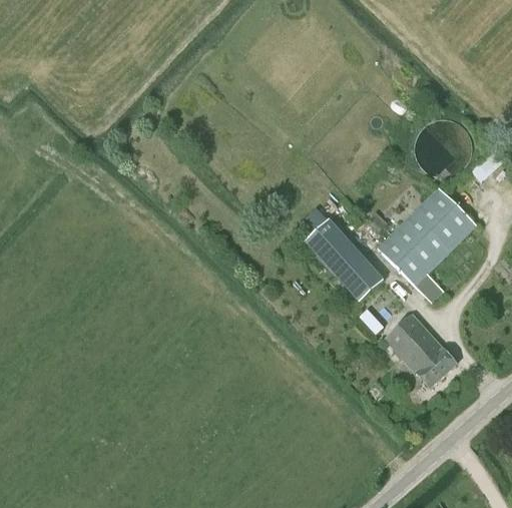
[(469,147),(469,146),(468,139),(466,134),(463,128),(460,125),(456,121),(451,118),(441,116),(436,116),(429,117),(422,120),(418,123),(414,128),(411,133),(409,138),(408,144),(408,150),(410,155),(412,161),(416,166),(421,171),(426,174),(434,176),(437,176),(443,176),(449,174),(455,171),(459,168),(463,164),(466,159),(468,153),(469,147)]
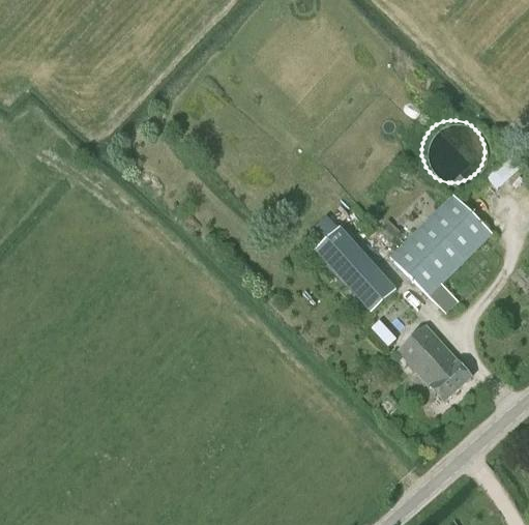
[(492,231),(453,193),(390,256),(446,311),(458,298),(441,282),(492,231)]
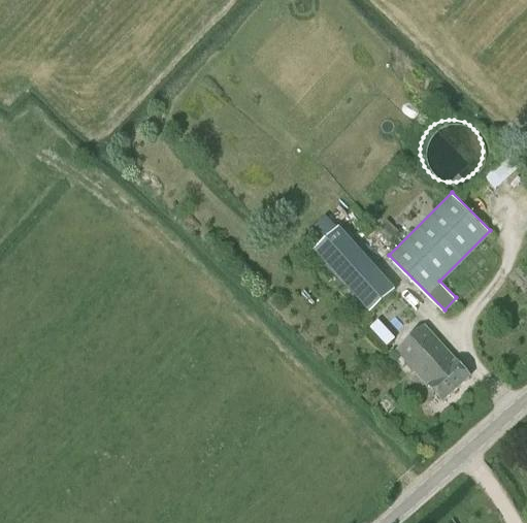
[(395,289),(338,226),(314,248),(370,311),(395,289)]
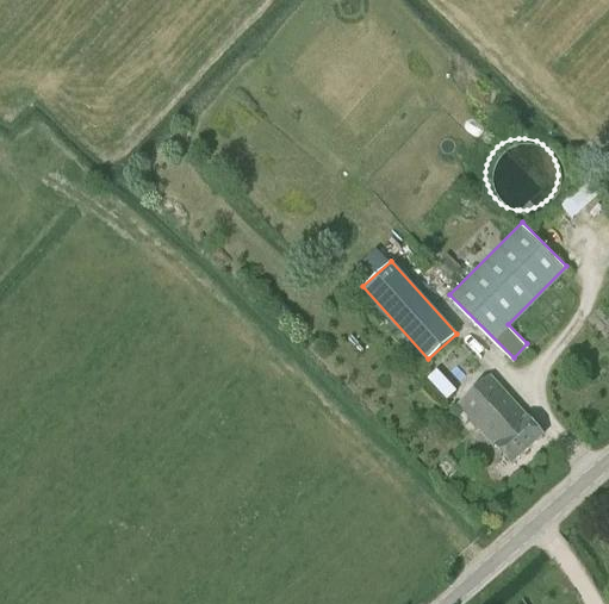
[(436,367),(427,377),(447,397),(455,388),(436,367)]
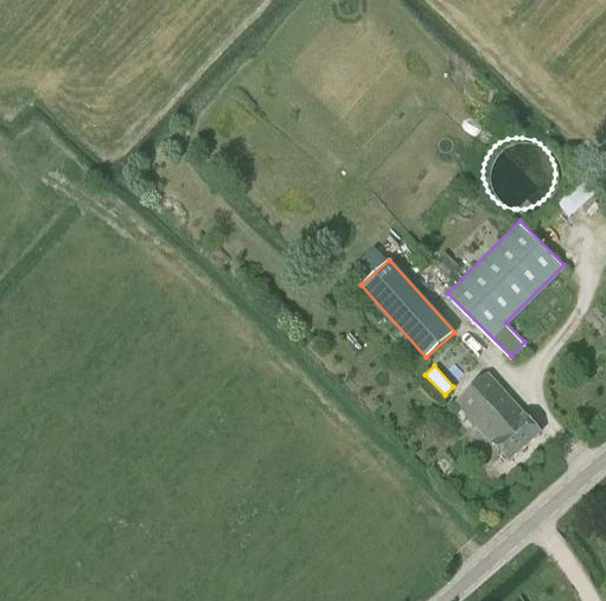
[(541,430),(489,372),(457,400),(509,458),(541,430)]
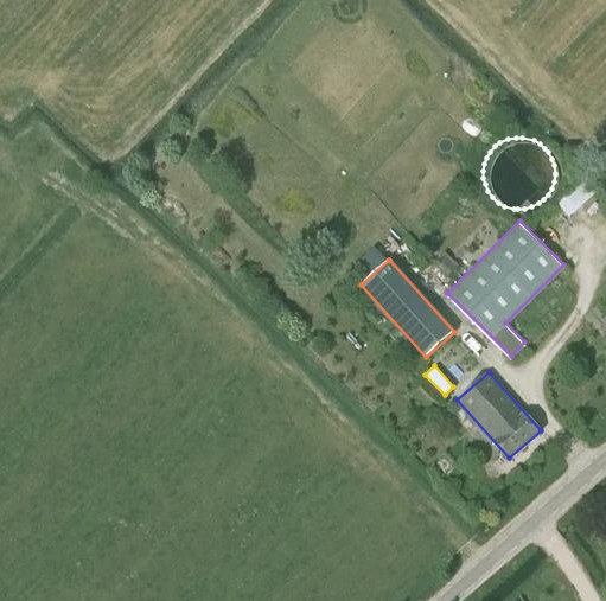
All buildings are outlined.
